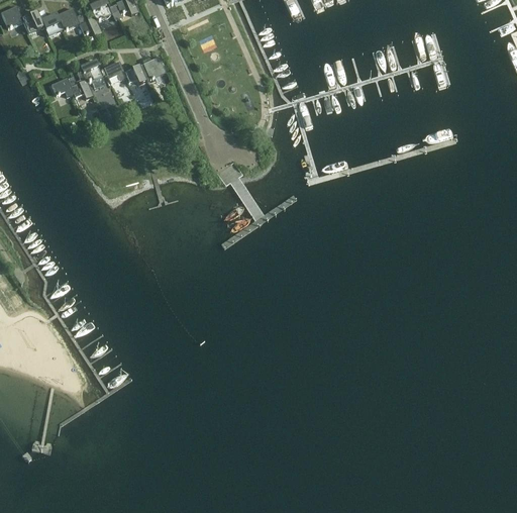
[(115,10),(112,5),(108,6),(106,0),(100,0),(89,5),(94,16),(96,20),(97,20),(112,13),(111,12),(115,10)]
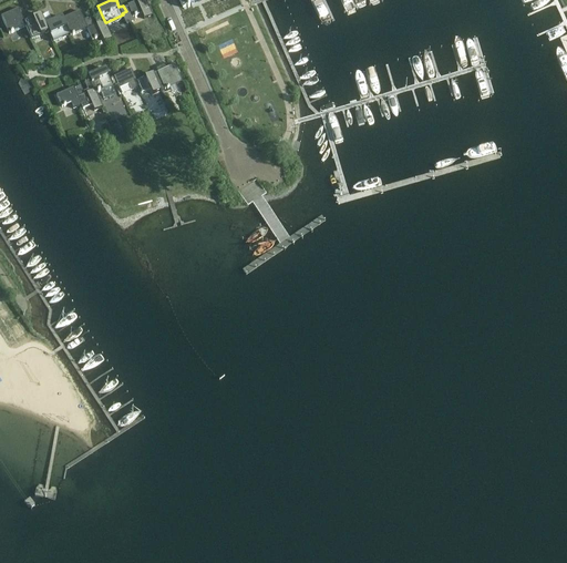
[(123,6),(126,11),(130,10),(132,13),(141,10),(144,16),(152,11),(146,0),(131,0),(126,2),(127,3),(123,6)]
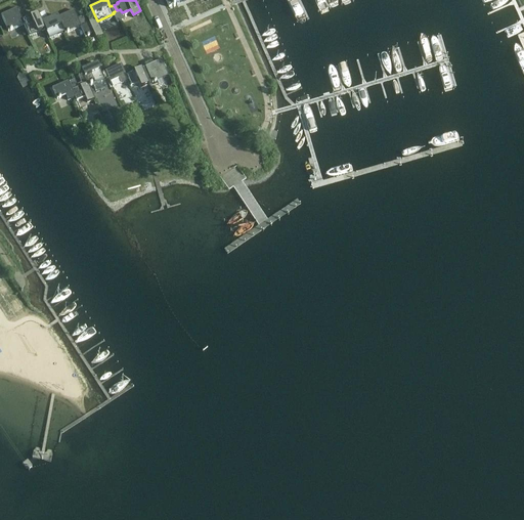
[(28,14),(26,11),(20,13),(16,5),(0,12),(7,28),(24,20),(23,17),(28,14)]
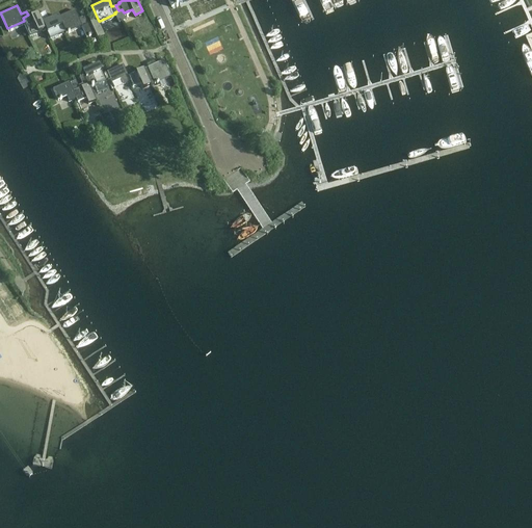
[(80,20),(85,18),(84,14),(78,16),(74,7),(58,15),(64,29),(65,30),(81,24),(81,23),(80,20)]
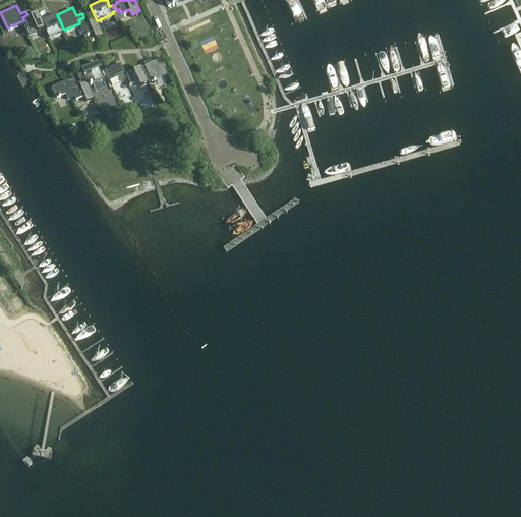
[(40,15),(46,13),(44,9),(38,11),(38,10),(27,14),(22,17),(23,20),(26,27),(35,24),(37,30),(44,26),(40,15)]
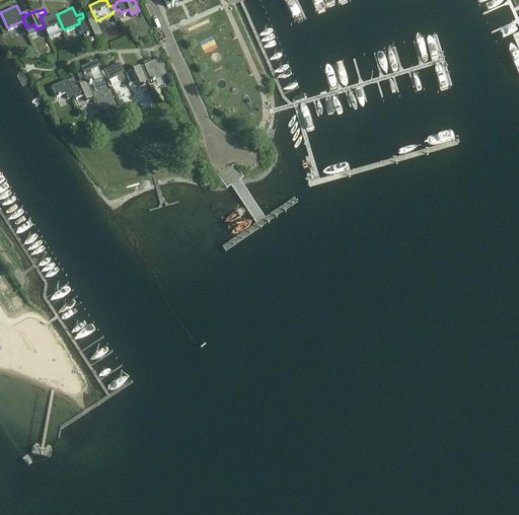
[(57,14),(57,12),(47,16),(46,13),(40,15),(44,26),(46,30),(54,26),(56,31),(63,28),(57,14)]
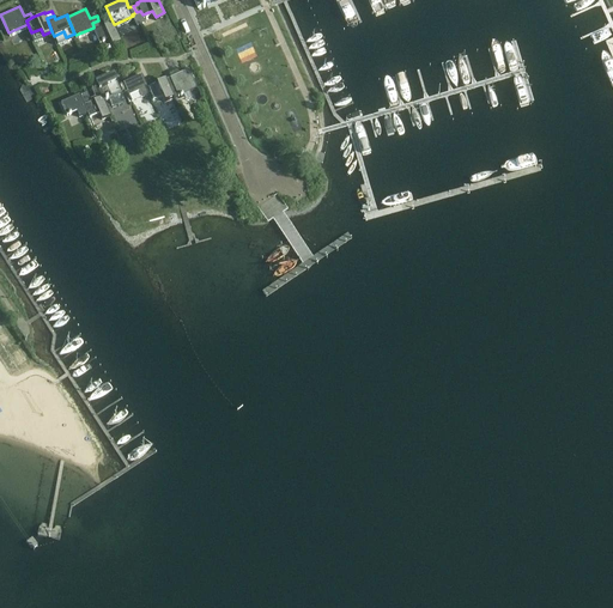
[(121,37),(115,24),(114,24),(111,19),(101,24),(98,20),(92,23),(93,26),(93,28),(99,40),(109,36),(111,42),(121,37)]
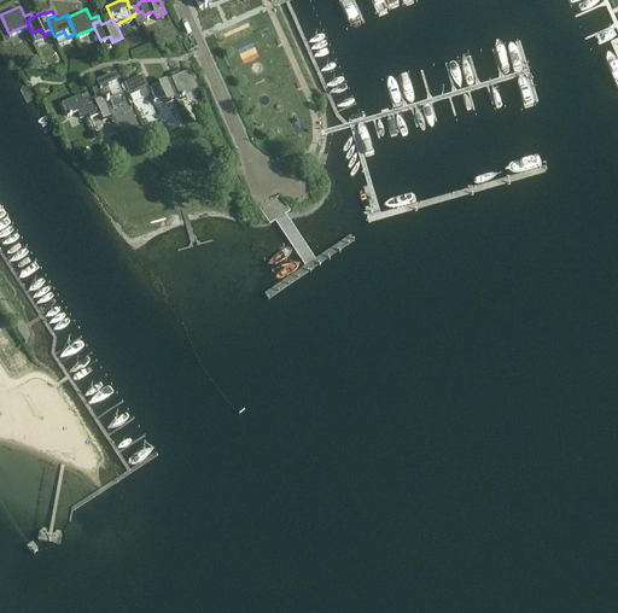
[(257,34),(242,40),(245,50),(261,44),(257,34)]
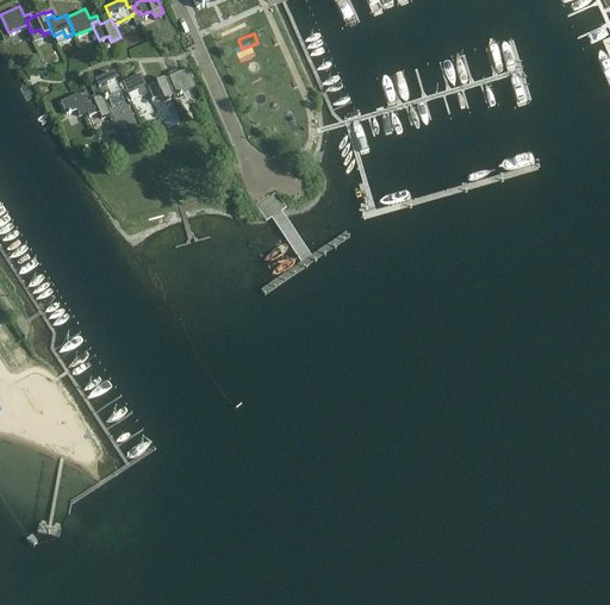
[(32,68),(35,73),(45,66),(42,61),(32,68)]
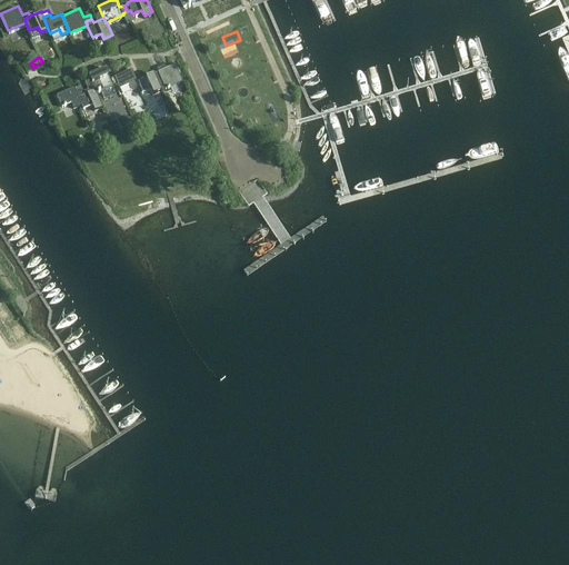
[(159,83),(163,81),(165,86),(182,79),(175,61),(158,69),(160,76),(156,77),(159,83)]
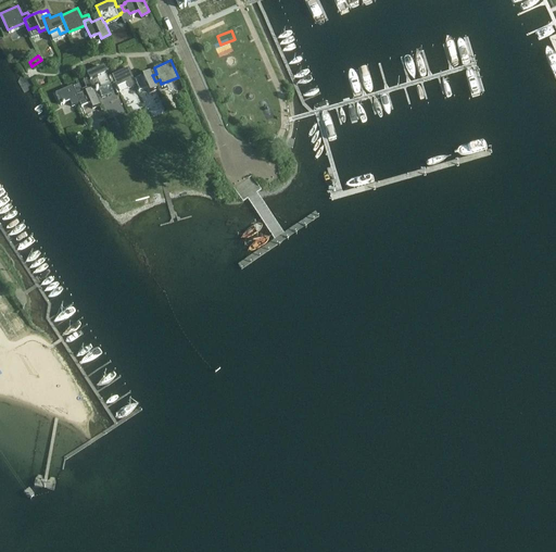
[(114,78),(112,72),(108,74),(102,63),(86,71),(88,75),(83,78),(86,84),(90,82),(92,85),(93,88),(114,78)]
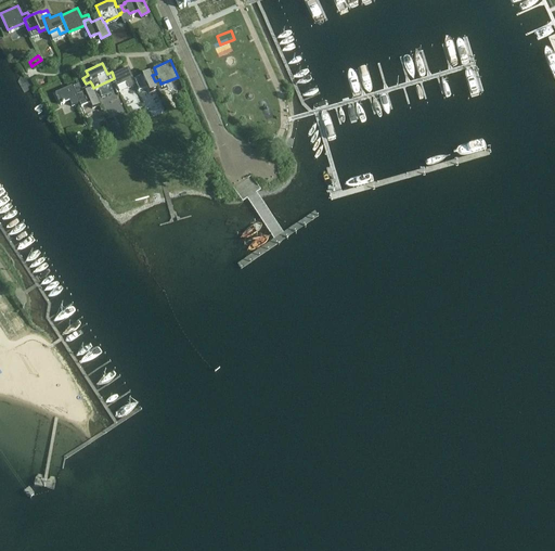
[(138,75),(134,68),(130,71),(128,64),(112,72),(114,78),(118,89),(133,82),(136,89),(138,88),(134,81),(136,81),(133,77),(138,75)]
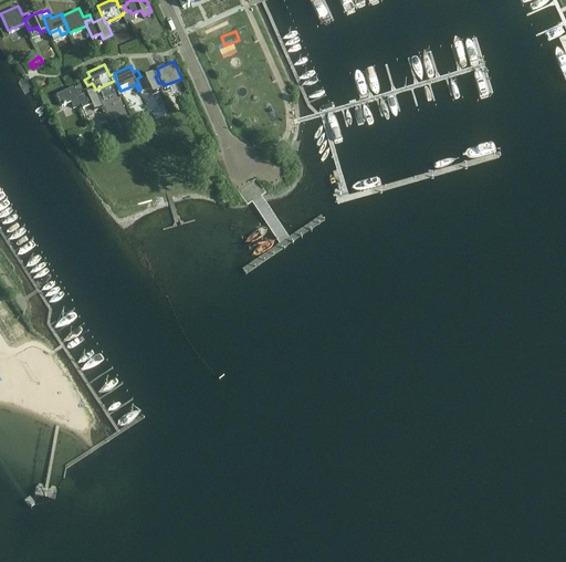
[(160,87),(158,83),(155,76),(159,75),(157,69),(140,76),(136,79),(138,83),(137,83),(140,90),(149,85),(153,91),(160,87)]
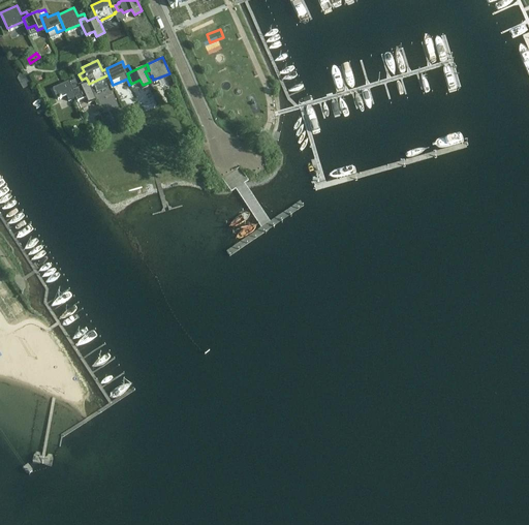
[(70,84),(76,81),(74,76),(69,80),(68,79),(52,86),(57,96),(65,93),(68,98),(74,95),(75,95),(70,84)]
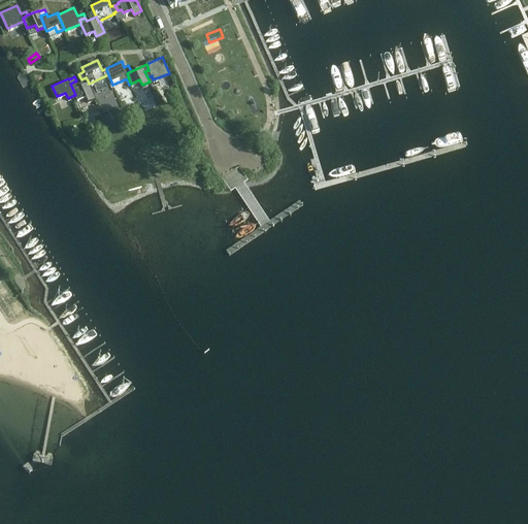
[(95,97),(89,84),(88,80),(78,85),(76,80),(70,84),(75,95),(74,95),(76,98),(86,95),(88,100),(95,97)]
